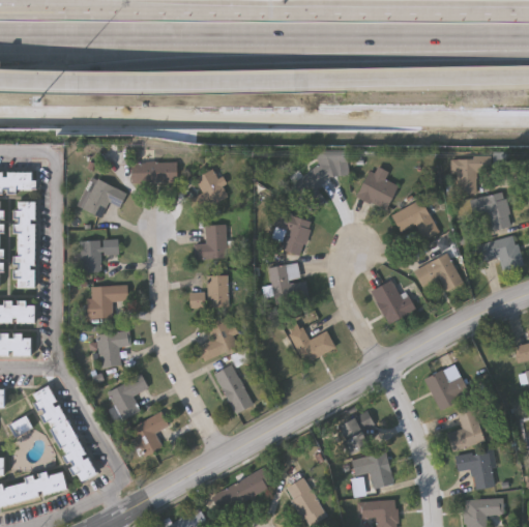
[(348,174),(332,175),(316,187),(326,201),(312,213),(291,185),(318,165),(317,150),(347,148),(348,174)]
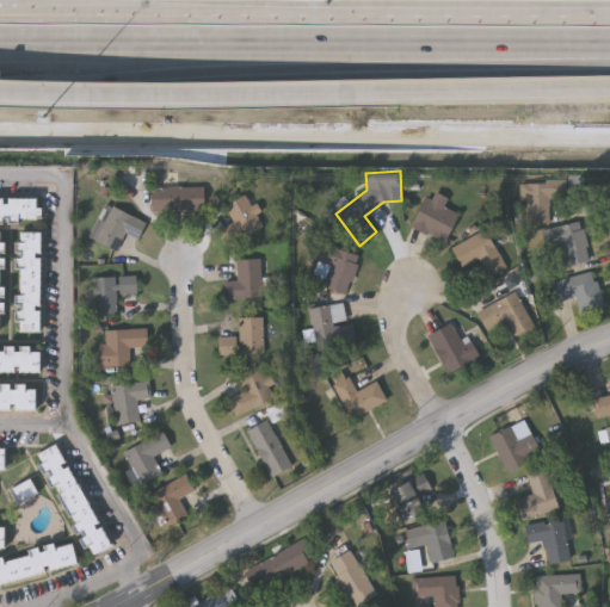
[(523,183),(560,183),(561,196),(549,196),(549,222),(524,223),(523,183)]
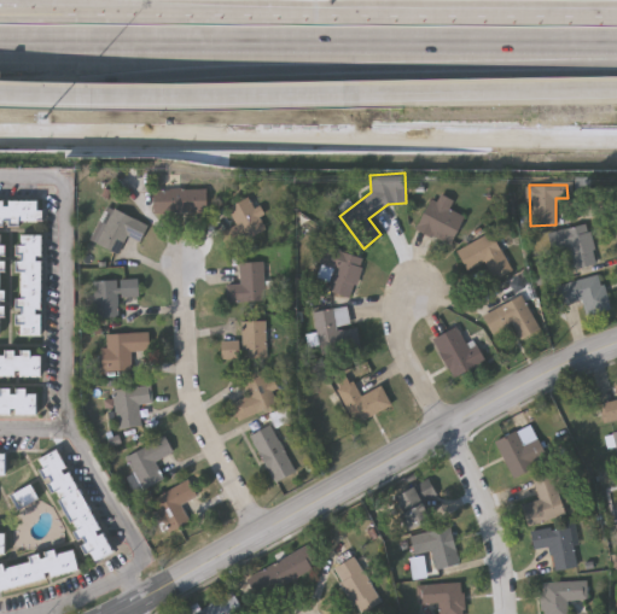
[(208,187),(208,211),(155,211),(155,187),(208,187)]
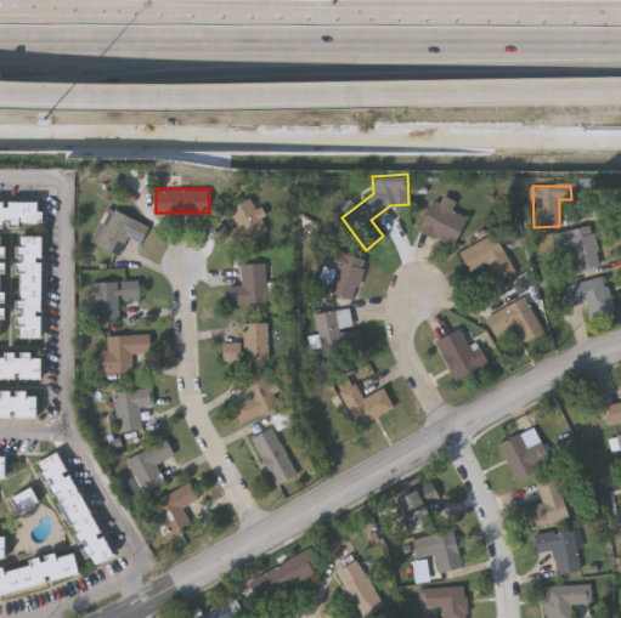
[(421,231),(438,193),(457,202),(452,210),(467,216),(453,247),(421,231)]
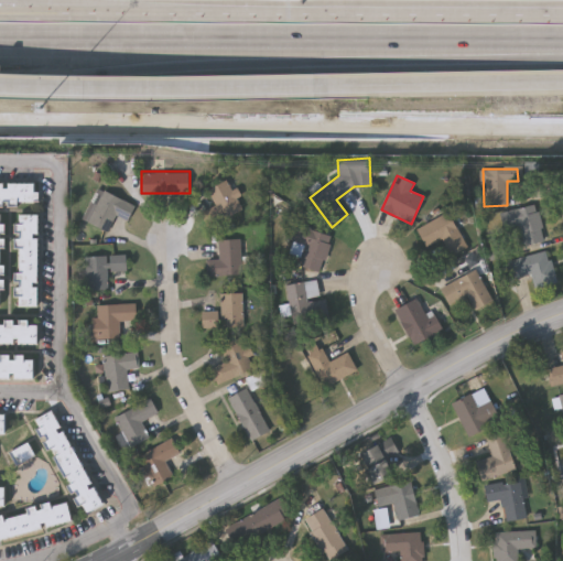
[(208,226),(202,212),(216,205),(208,189),(229,179),(244,209),(208,226)]
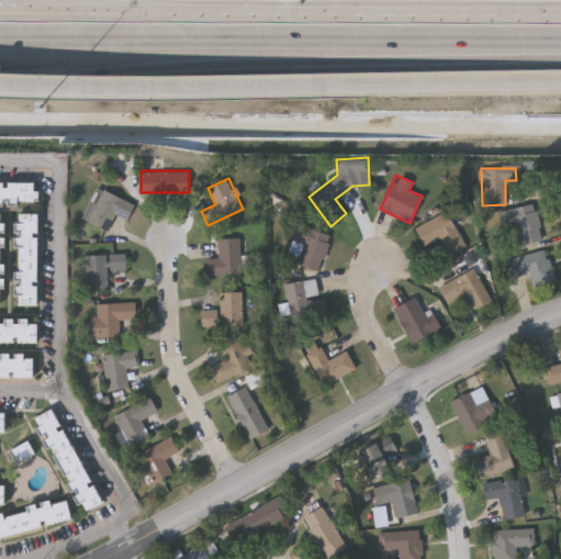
[(0,203),(0,181),(35,181),(35,203),(0,203)]
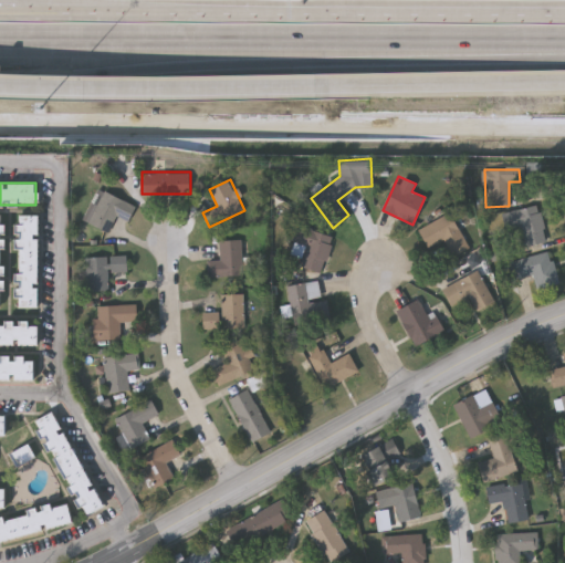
[(129,221),(117,215),(108,232),(89,223),(104,190),(136,206),(129,221)]
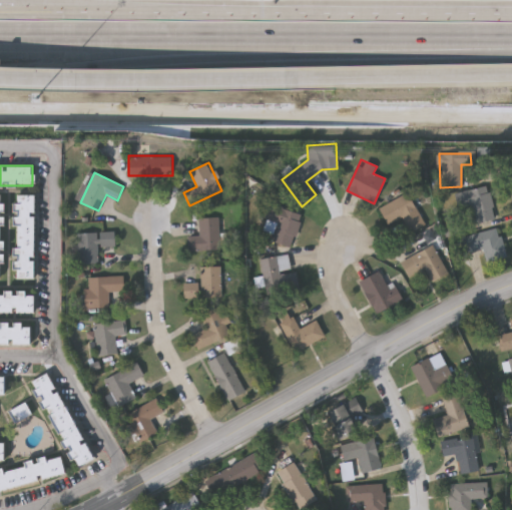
[(495,219),(476,221),(474,206),(457,208),(455,191),(490,186),(495,219)]
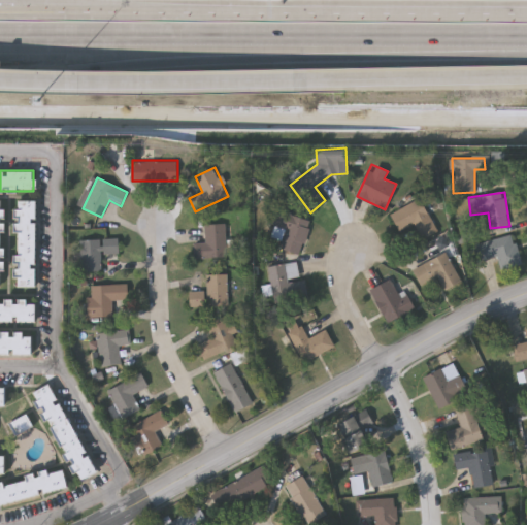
[(438,233),(422,240),(415,224),(398,231),(390,212),(423,198),(438,233)]
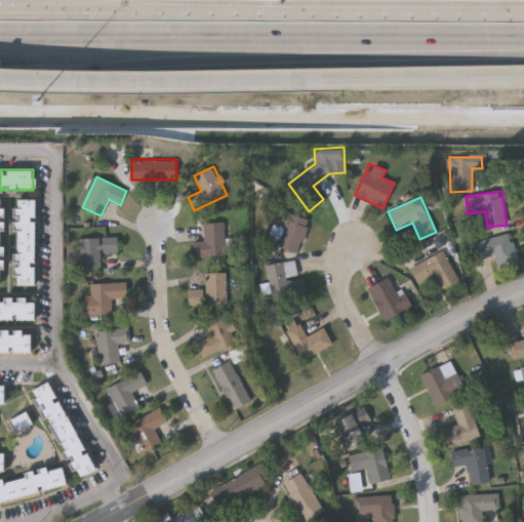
[(13,285),(13,199),(34,199),(34,285),(13,285)]
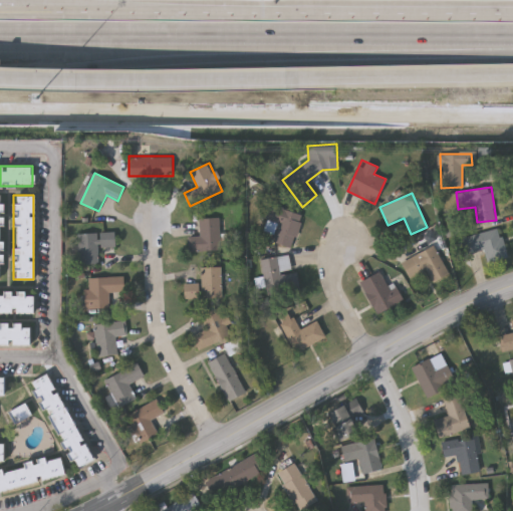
[(301,213),(294,247),(273,243),(275,233),(264,230),(269,206),(301,213)]
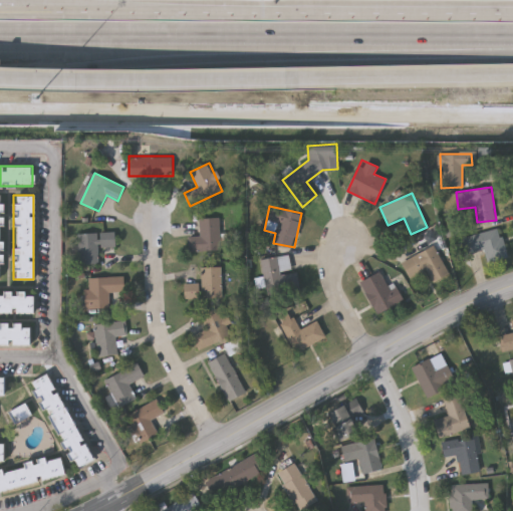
[(200,218),(224,218),(225,250),(189,251),(189,236),(200,236),(200,218)]
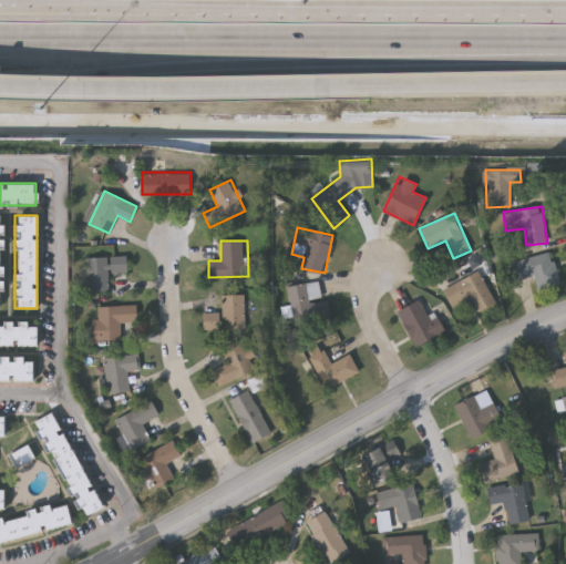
[(561,284),(537,289),(534,274),(514,278),(511,262),(553,252),(561,284)]
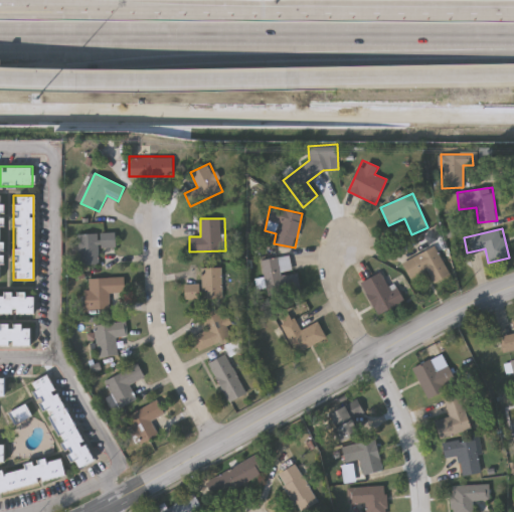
[(116,247),(99,247),(99,265),(77,265),(77,232),(116,232),(116,247)]
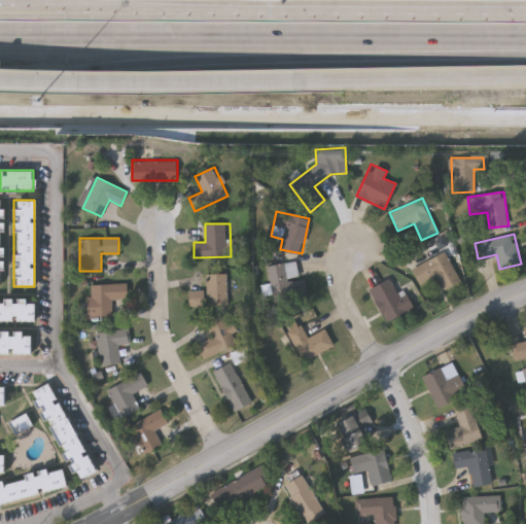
[(413,267),(448,252),(460,283),(425,297),(413,267)]
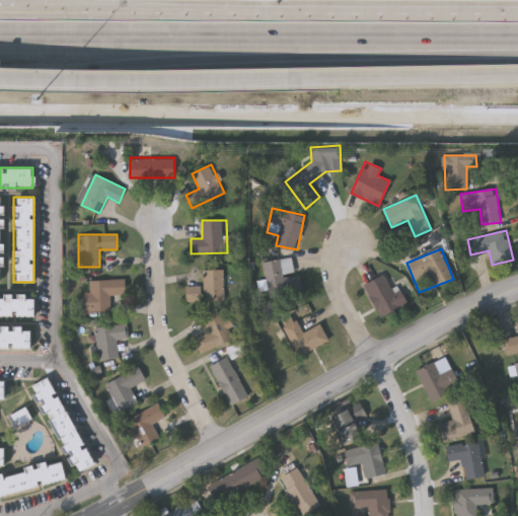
[(266,262),(292,256),(295,274),(299,274),(305,310),(275,315),(266,262)]
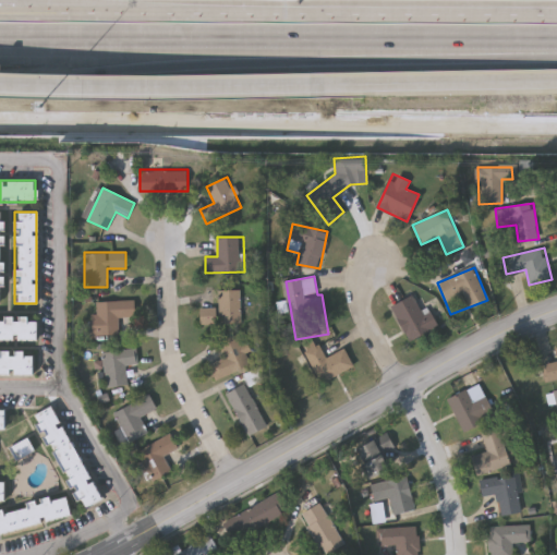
[(201,308),(219,308),(219,290),(245,289),(245,325),(201,325),(201,308)]
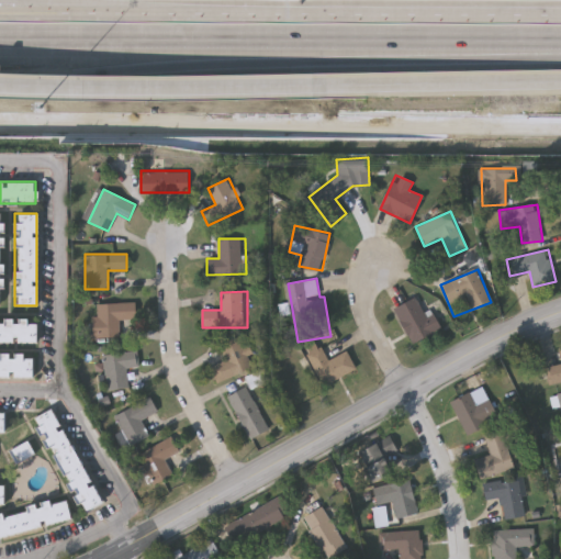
[(394,309),(419,294),(439,330),(414,344),(394,309)]
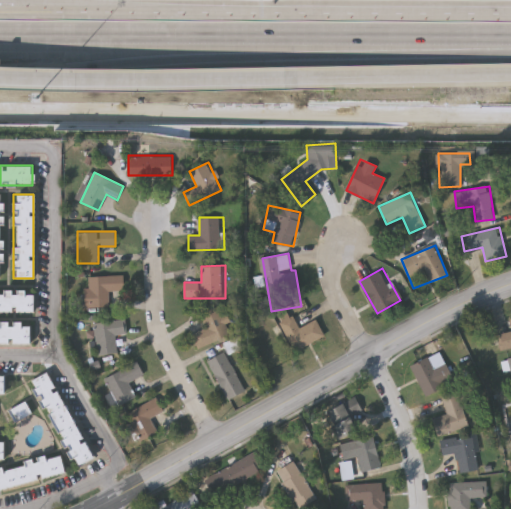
[(88,307),(88,276),(124,275),(124,290),(109,291),(109,307),(88,307)]
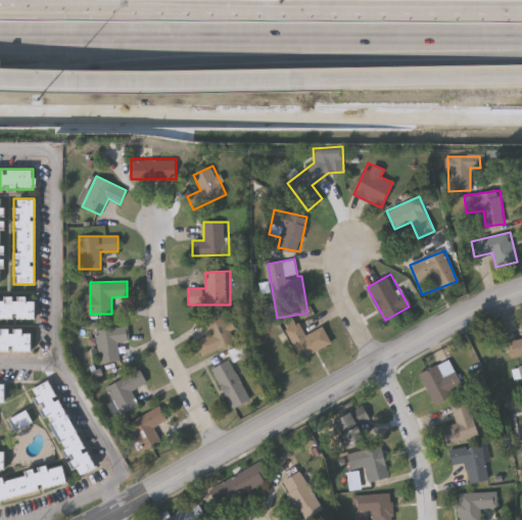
[(0,319),(0,297),(25,297),(25,300),(33,300),(33,319),(0,319)]
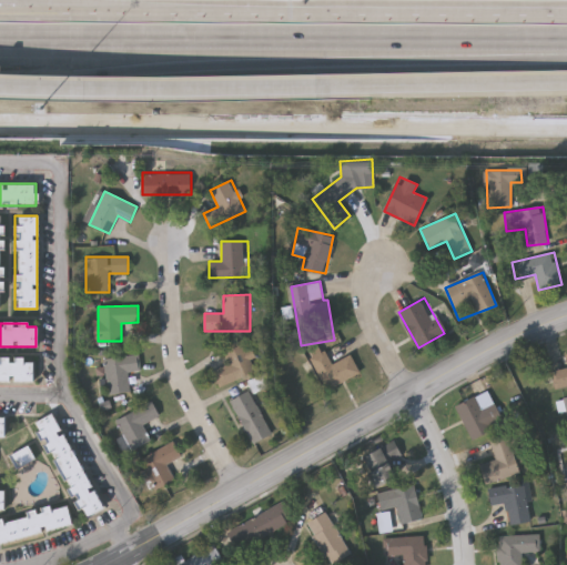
[(257,371),(222,385),(216,370),(230,365),(223,347),(243,340),(247,351),(249,350),(257,371)]
